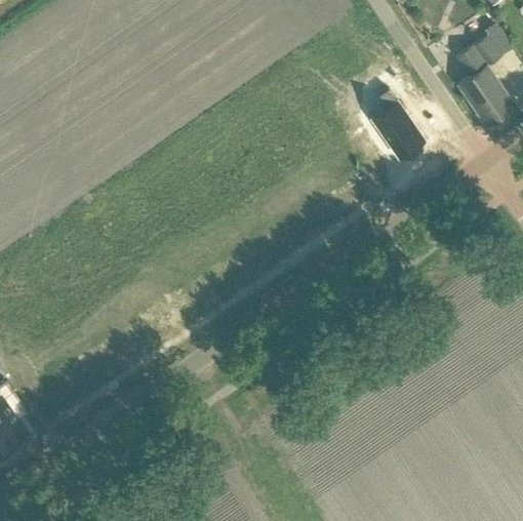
[(459,85),(487,126),(517,106),(489,66),(504,56),(489,36),(458,56),(472,77),(459,85)]
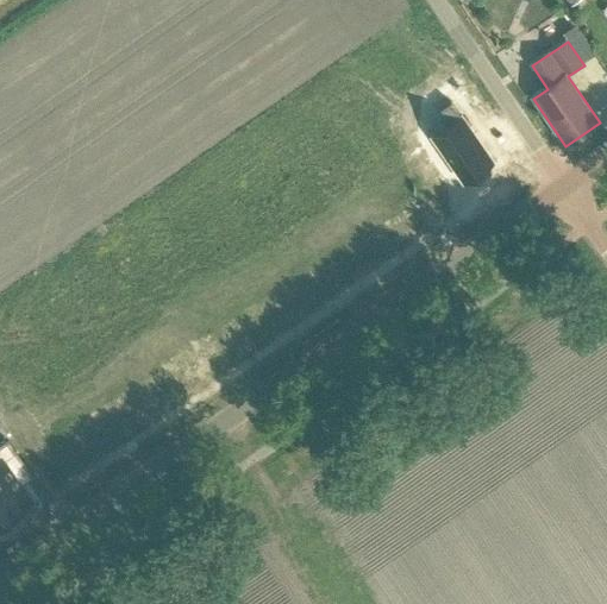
[(451,125),(433,137),(465,183),(494,164),(452,104),(442,111),(451,125)]
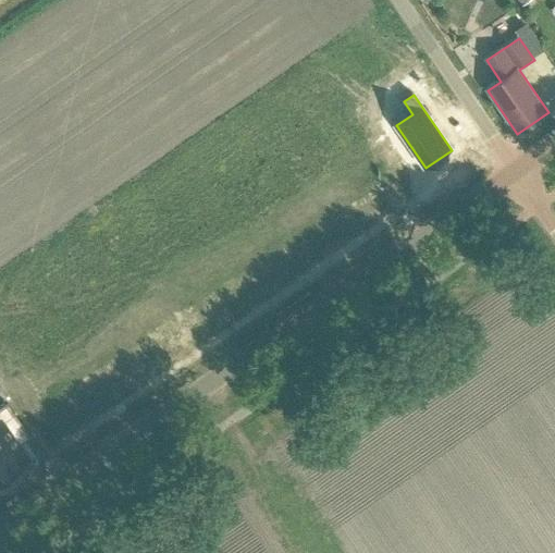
[(0,463),(8,474),(29,458),(20,444),(12,433),(23,426),(9,404),(0,409),(0,463)]
